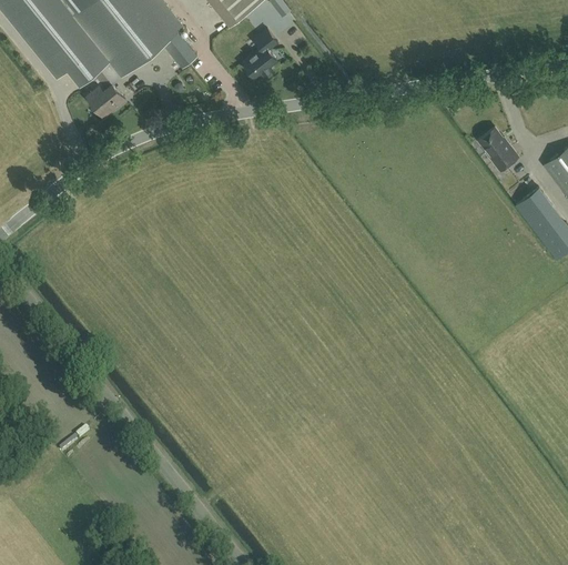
[(160,0),(0,0),(0,6),(58,79),(69,70),(81,86),(87,81),(94,82),(98,80),(102,84),(87,97),(103,118),(111,111),(112,112),(125,101),(112,86),(163,44),(178,32),(183,28),(160,0)]
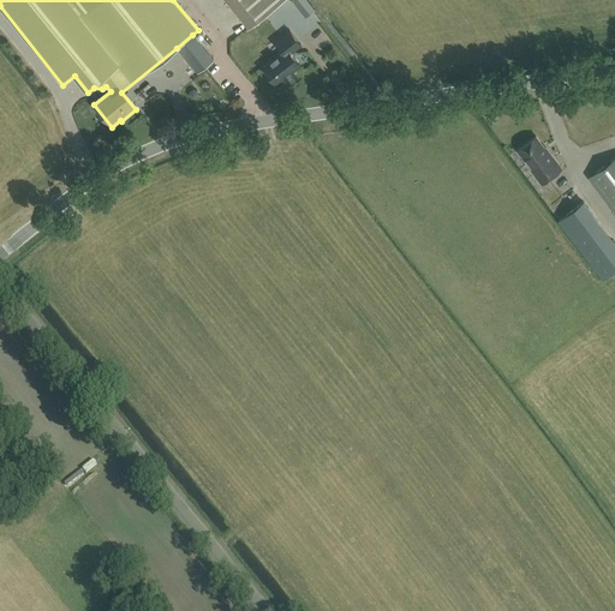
[(224,0),(249,30),(286,0),(224,0)]
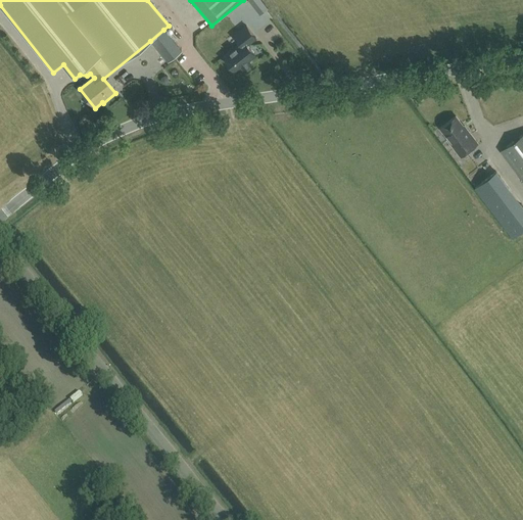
[(253,9),(260,3),(258,0),(250,0),(247,2),(253,9)]
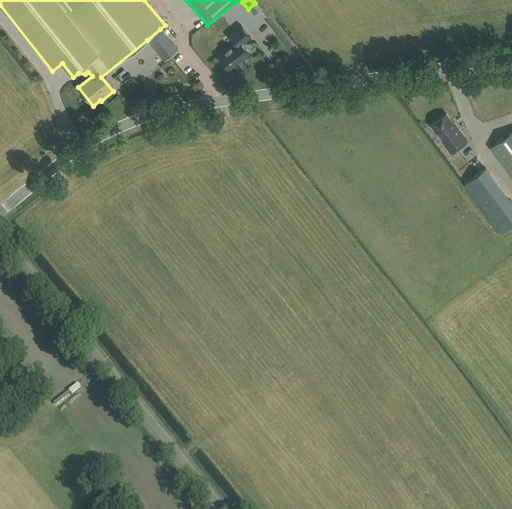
[(230,72),(236,67),(238,69),(245,64),(243,61),(250,56),(242,46),(251,39),(241,28),(229,38),(235,46),(219,58),(230,72)]
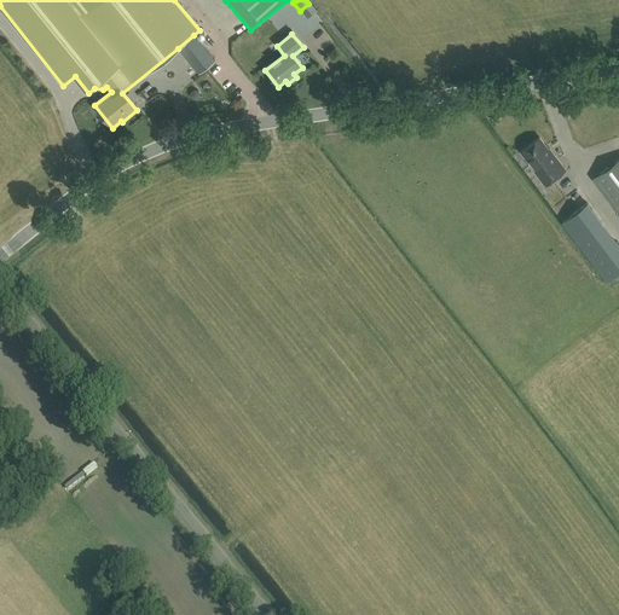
[(194,35),(178,48),(189,62),(198,74),(206,68),(215,61),(208,52),(204,48),(201,44),(194,35)]
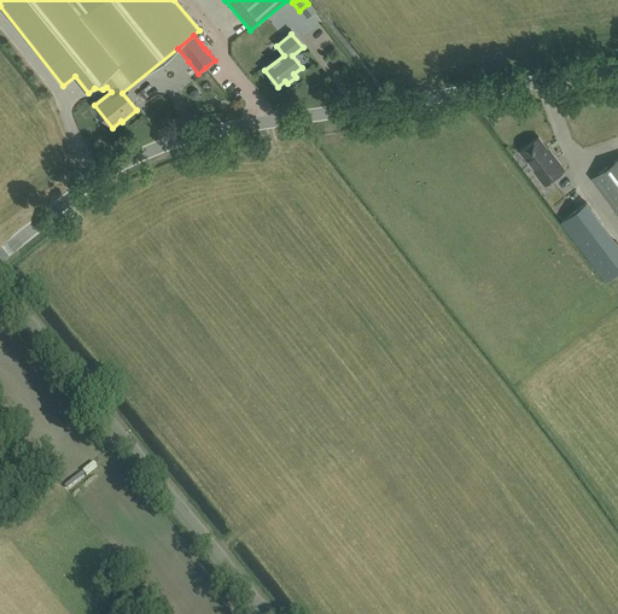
[(551,156),(538,140),(520,155),(530,167),(529,168),(544,188),(565,173),(555,161),(552,156),(551,156)]
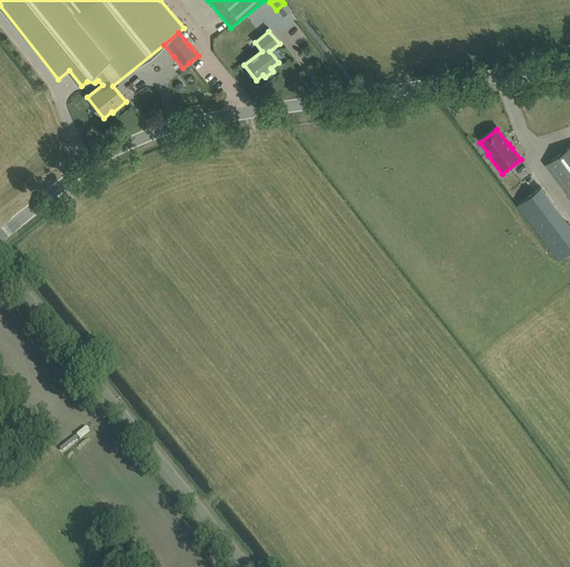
[(569,201),(569,149),(546,168),(569,201)]
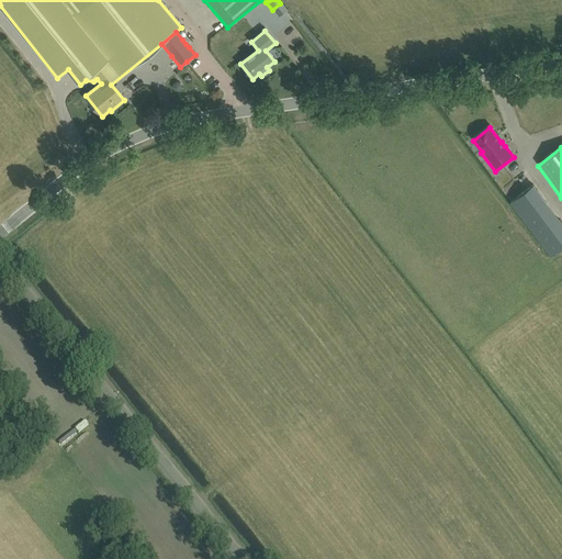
[(542,201),(529,183),(506,201),(520,219),(542,201)]
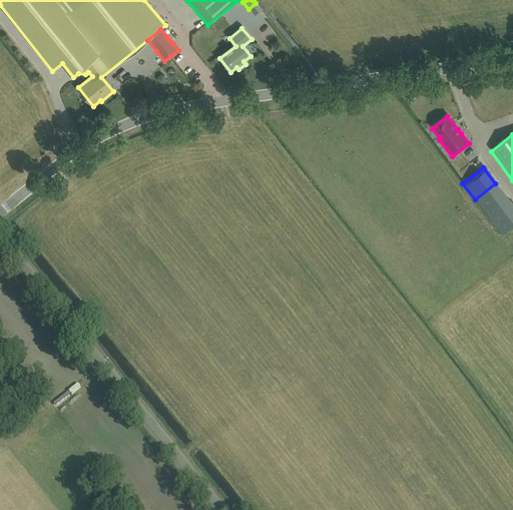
[(512,205),(509,201),(489,216),(502,234),(512,226),(512,205)]
